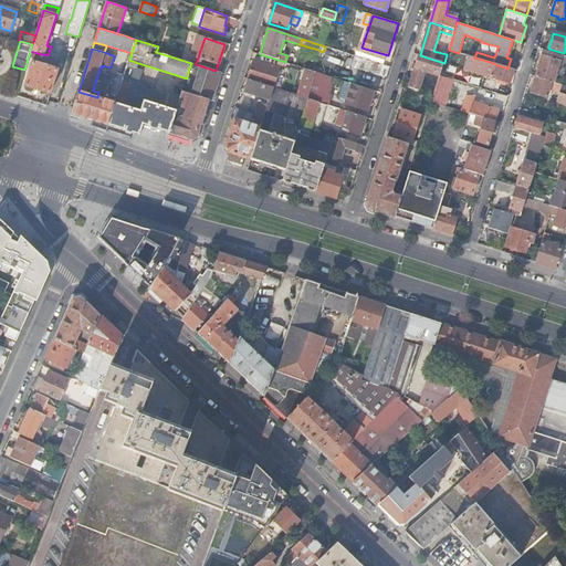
[(544,51),(543,56),(562,62),(564,63),(565,56),(544,51)]
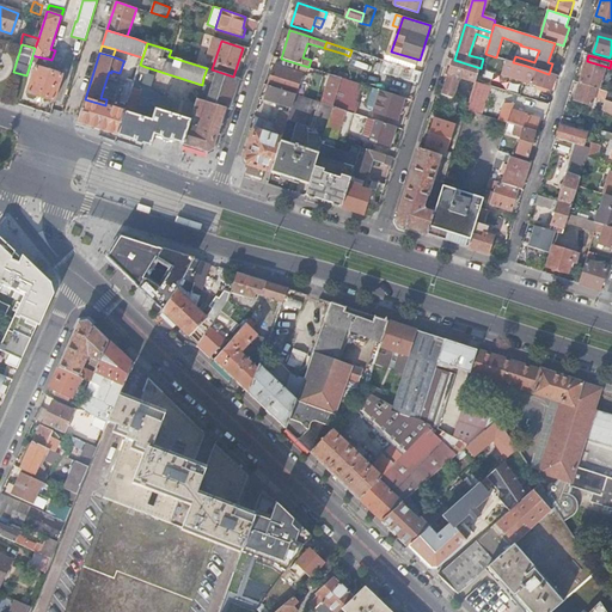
[(450,69),(441,95),(453,98),(459,77),(476,81),(481,68),(454,60),(447,59),(445,68),(450,69)]
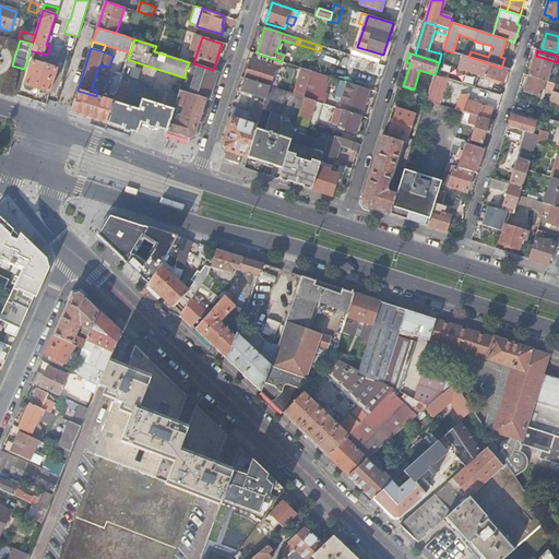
[(536,56),(530,76),(545,81),(548,82),(555,61),(536,56)]
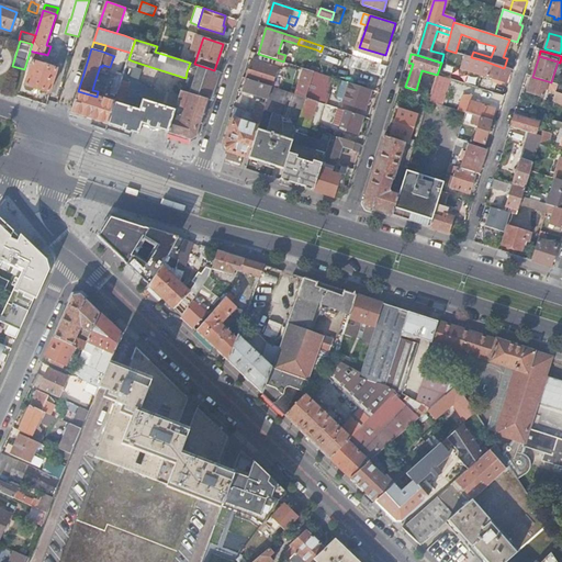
[(375,76),(383,78),(383,77),(386,67),(361,58),(357,69),(375,75),(375,76)]
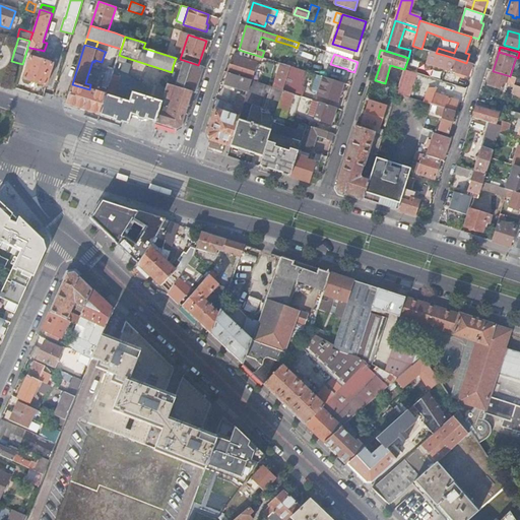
[(234,56),(229,72),(252,80),(257,64),(234,56)]
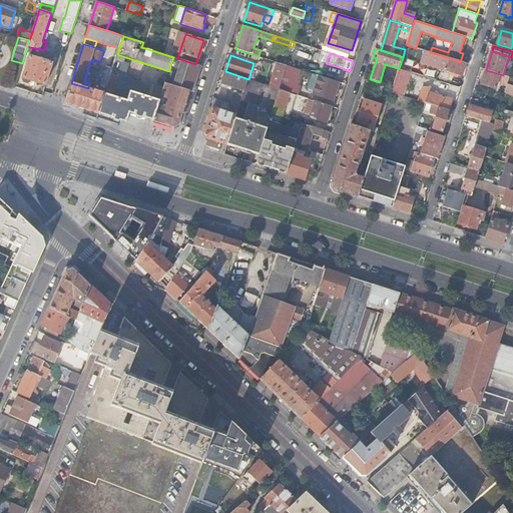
[(441,55),(439,60),(437,68),(463,76),(466,64),(460,62),(441,55)]
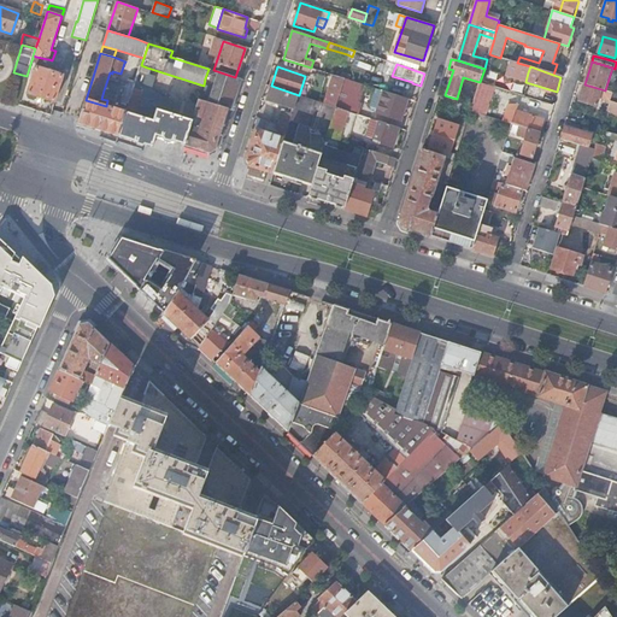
[(36,68),(28,93),(56,103),(64,76),(36,68)]
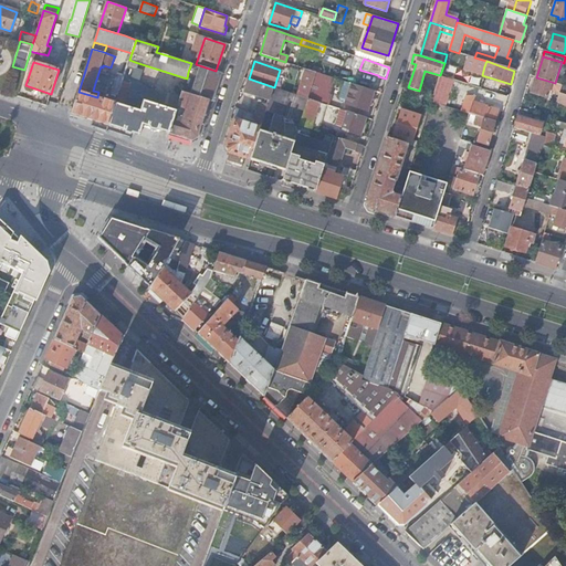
[(188,72),(196,75),(190,94),(182,92),(176,111),(169,133),(192,140),(198,137),(210,100),(202,97),(203,94),(215,98),(222,73),(216,71),(196,64),(191,63),(188,72)]
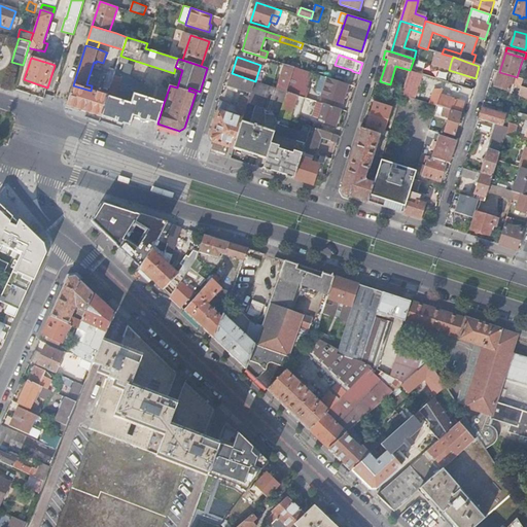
[(108,96),(101,117),(131,127),(134,116),(157,124),(164,103),(144,97),(147,85),(137,82),(134,94),(132,93),(135,81),(135,79),(124,75),(125,69),(127,63),(125,62),(119,61),(116,69),(110,89),(108,96)]
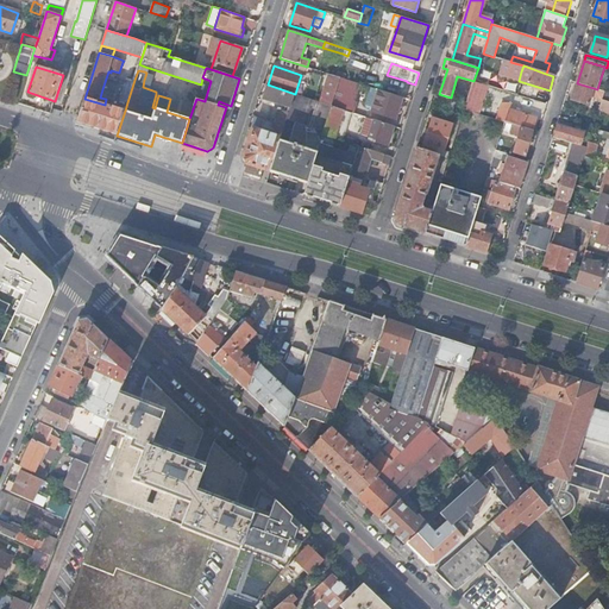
[(330,74),(321,102),(332,106),(338,87),(339,85),(340,77),(330,74)]
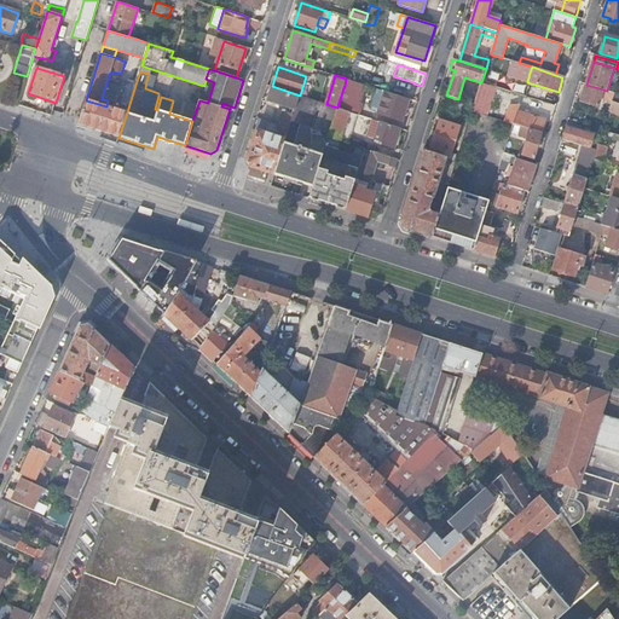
[(122,102),(129,104),(137,81),(129,79),(122,102)]
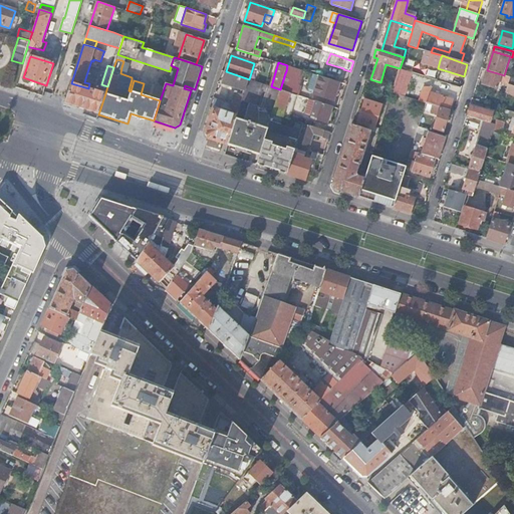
[(302,70),(287,65),(286,71),(300,75),(302,70)]
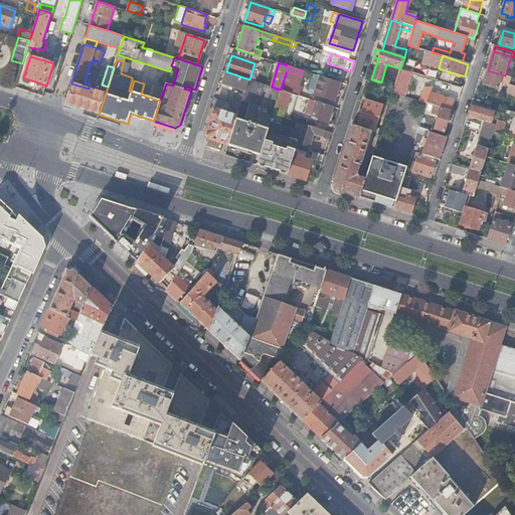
[(394,87),(393,93),(405,97),(413,72),(400,68),(394,87)]
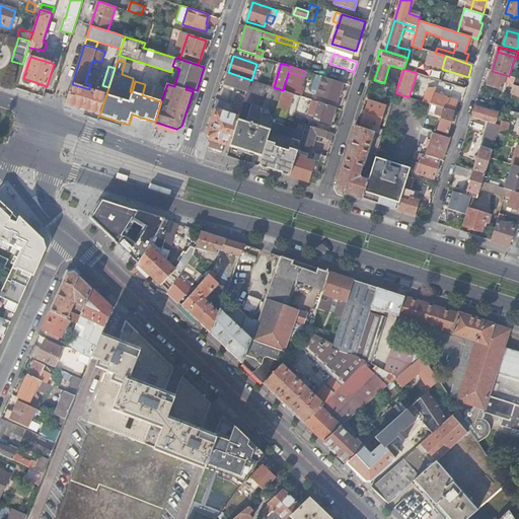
[(506,75),(492,71),(487,85),(501,89),(506,75)]
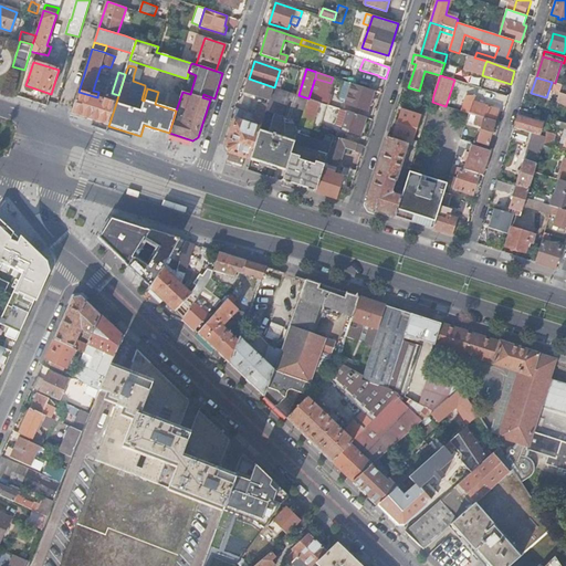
[(274,87),(249,79),(244,92),(270,101),(274,87)]
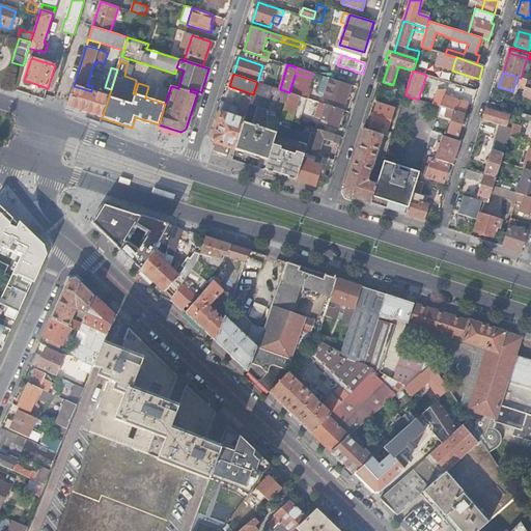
[(295,76),(289,92),(306,98),(311,81),(295,76)]
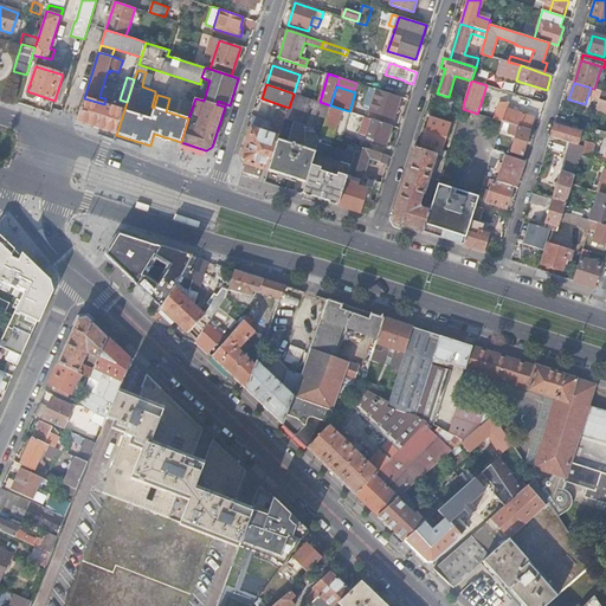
[(104,104),(113,107),(117,95),(102,89),(100,97),(105,98),(104,104)]
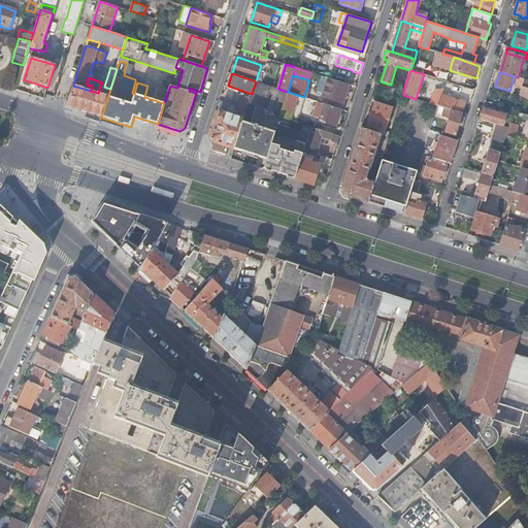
[(342,104),(349,85),(329,78),(324,97),(342,104)]
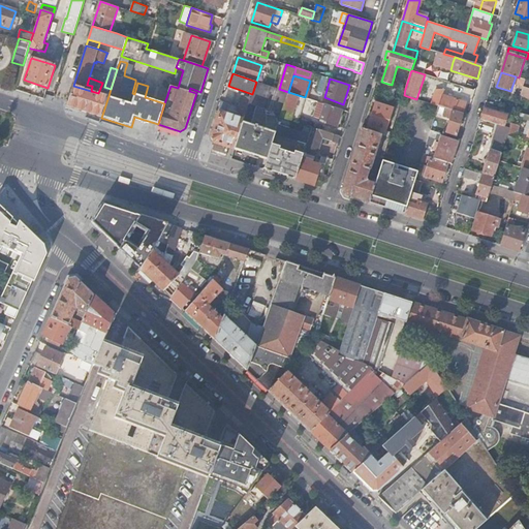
[(256,82),(252,94),(251,98),(249,103),(281,114),(288,92),(279,89),(256,82)]
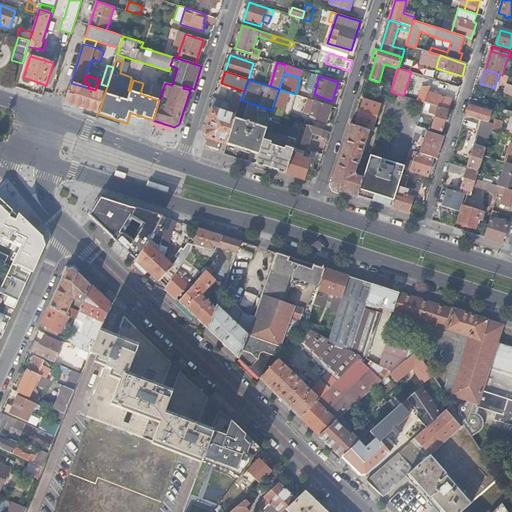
[(379,82),(369,79),(367,86),(379,90),(379,89),(381,83),(379,82)]
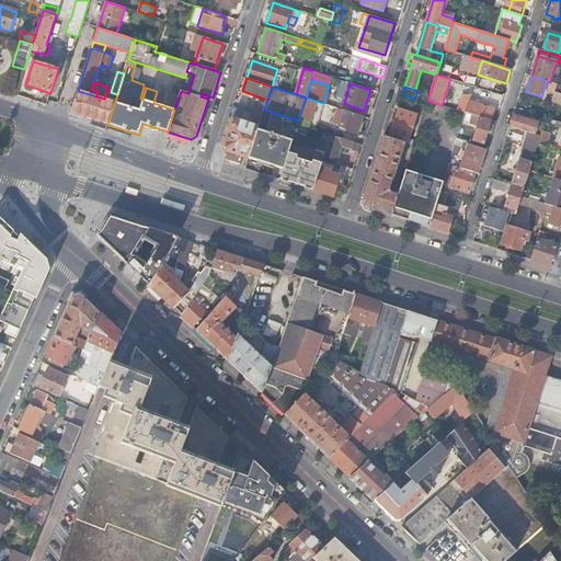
[(71,113),(107,125),(115,102),(104,99),(96,96),(78,91),(71,113)]
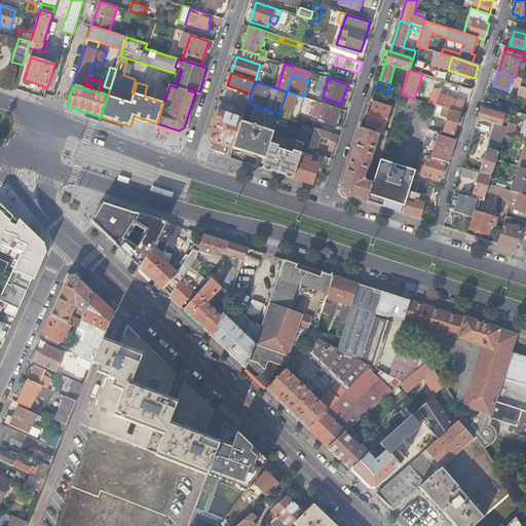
[(389,91),(401,95),(402,95),(403,88),(391,85),(389,91)]
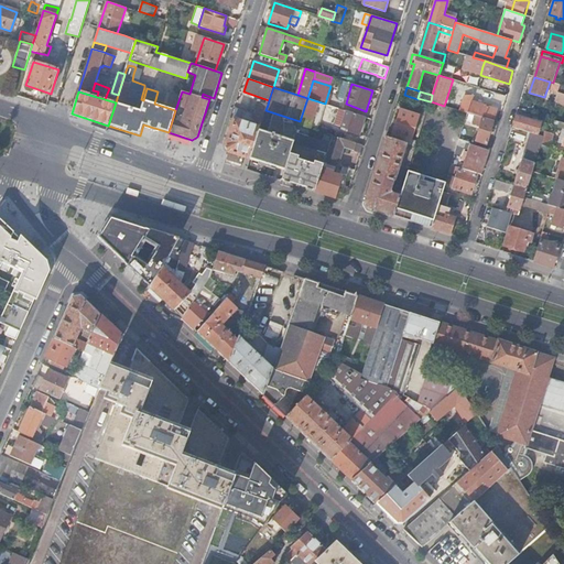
[(557,94),(554,102),(563,105),(563,95),(562,95),(557,94)]
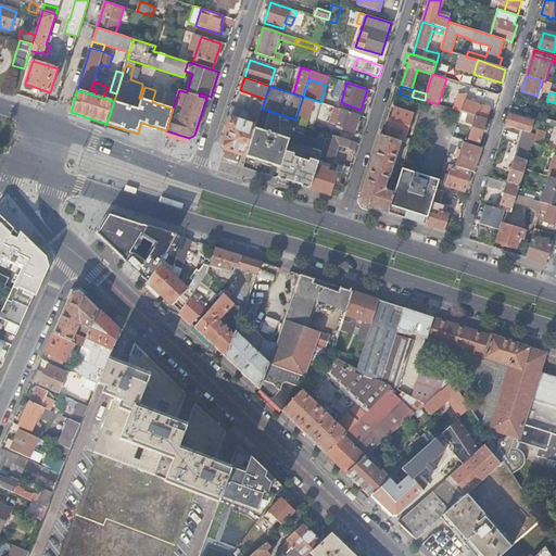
[(476,116),(487,119),(490,109),(465,100),(467,95),(458,93),(454,110),(476,116)]
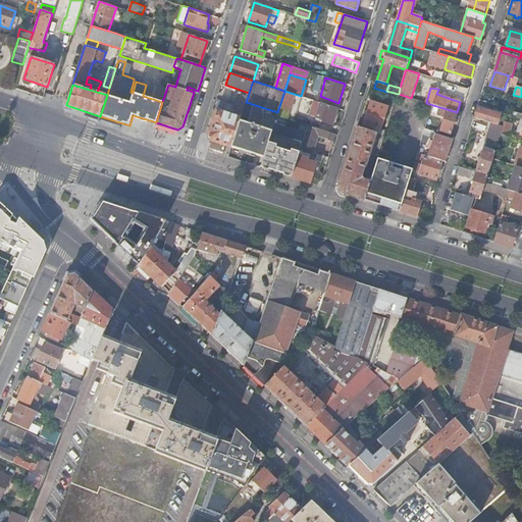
[(301,96),(284,91),(277,112),(277,116),(295,121),(302,97),(301,96)]
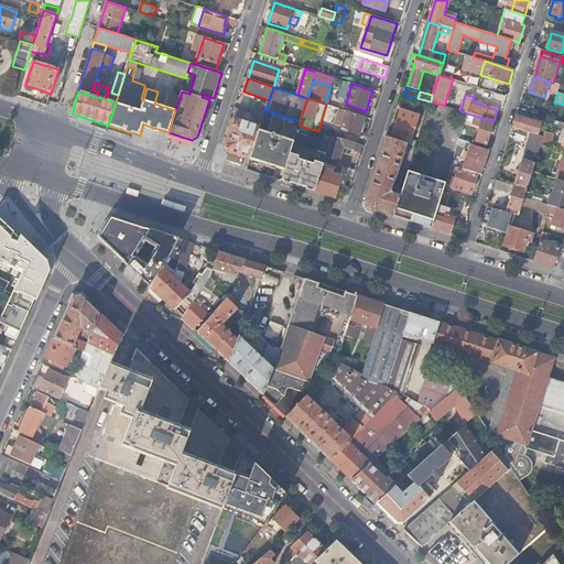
[(226,145),(229,152),(245,158),(251,160),(259,131),(266,110),(268,105),(259,102),(255,119),(258,120),(256,126),(234,119),(226,145)]
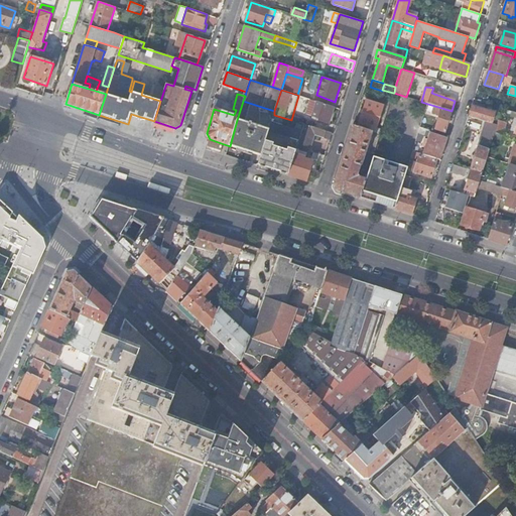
[(335,107),(312,100),(310,108),(315,109),(313,116),(318,118),(318,120),(329,124),(335,107)]
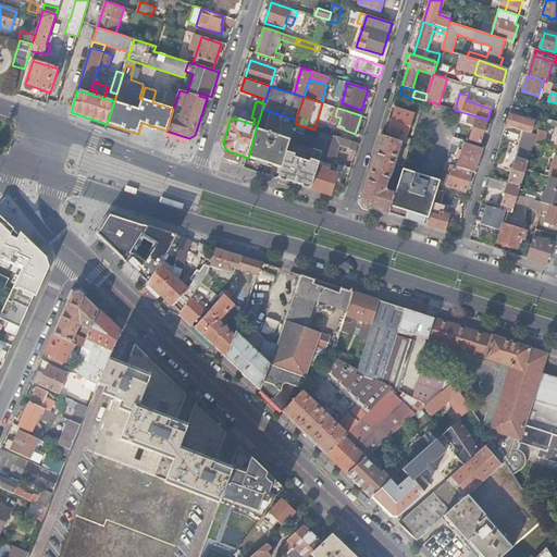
[(401,143),(410,146),(412,139),(406,138),(413,114),(395,109),(386,137),(401,143)]
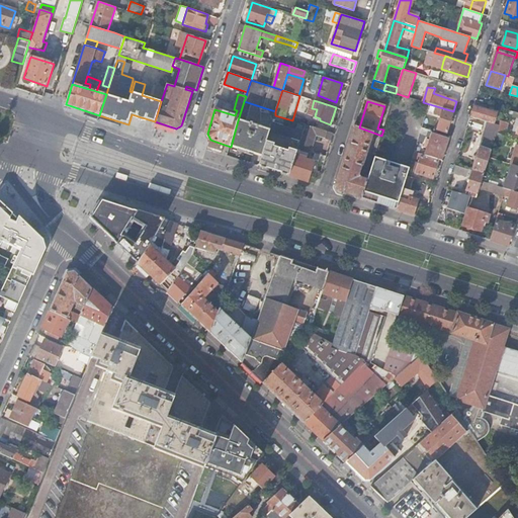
[(473,106),(469,117),(488,122),(499,126),(501,121),(495,119),(497,114),(473,106)]
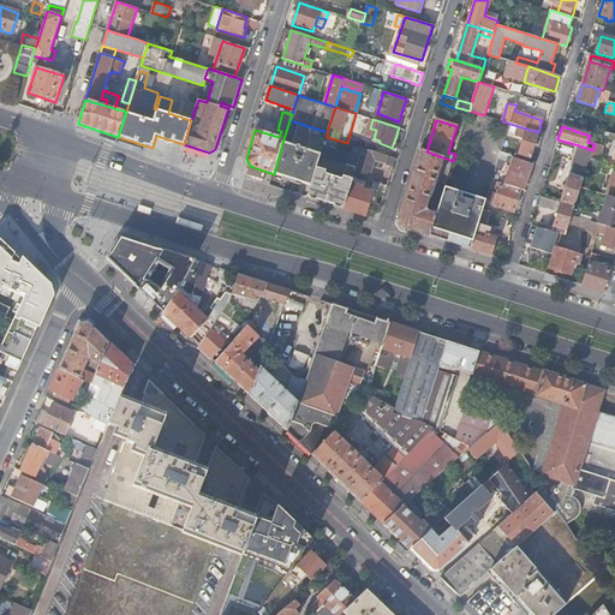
[(530,157),(538,132),(526,129),(519,154),(530,157)]
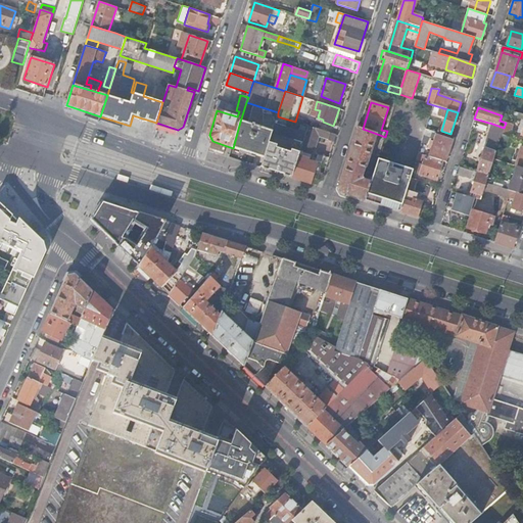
[(252,126),(240,122),(233,148),(265,157),(269,143),(273,132),(255,127),(255,125),(252,124),(252,126)]
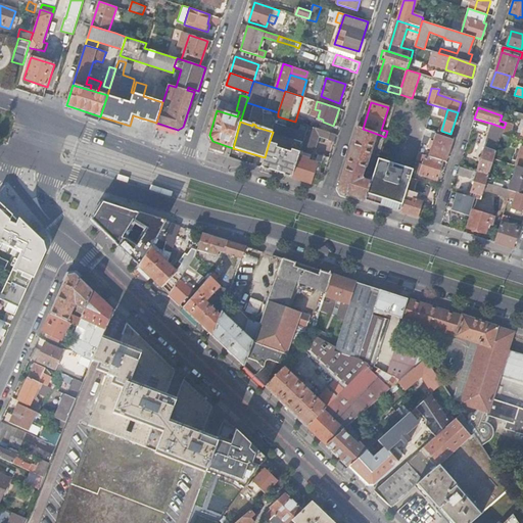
[(426,129),(434,132),(436,125),(428,122),(426,129)]
